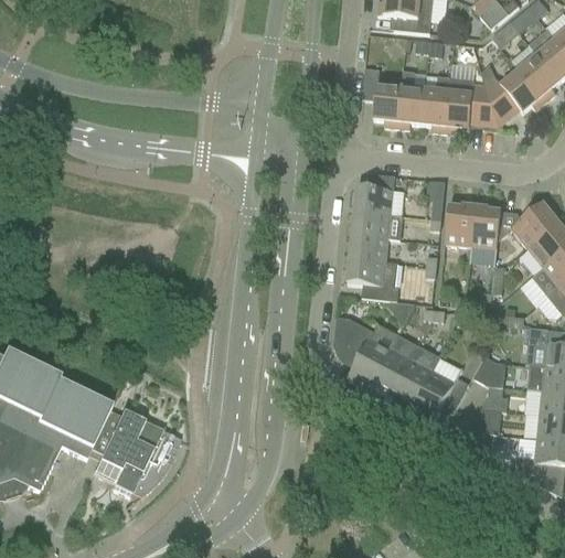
[(384,0),(384,2),(379,1),(376,15),(394,17),(393,30),(429,34),(434,0),(384,0)]
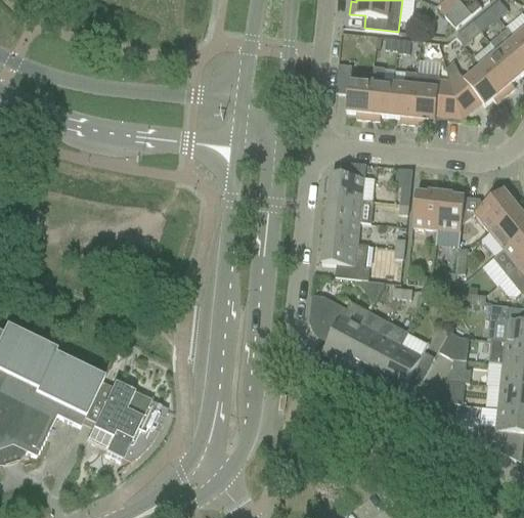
[(455,26),(471,13),(466,6),(462,0),(445,14),(455,26)]
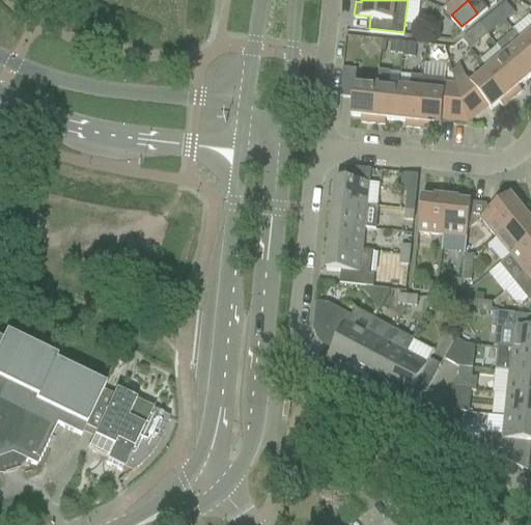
[(477,14),(487,5),(483,0),(479,0),(472,6),(477,14)]
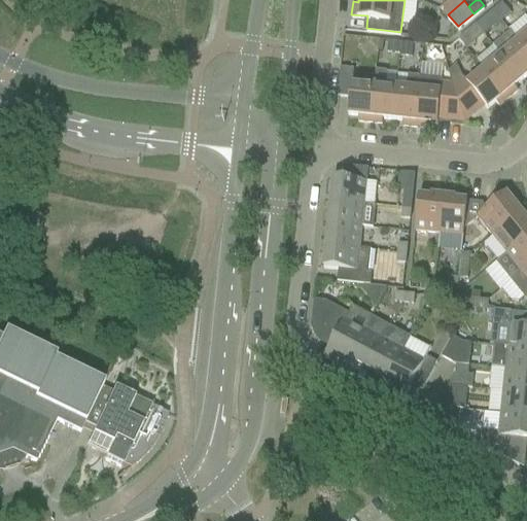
[(464,30),(472,40),(501,15),(493,6),(464,30)]
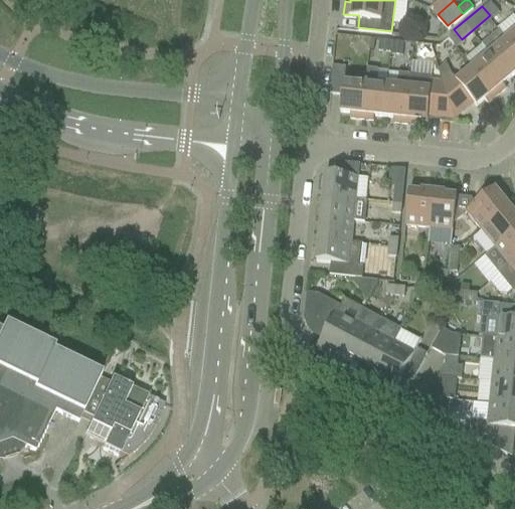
[(498,27),(482,41),(491,52),(510,74),(514,69),(514,46),(508,38),(498,27)]
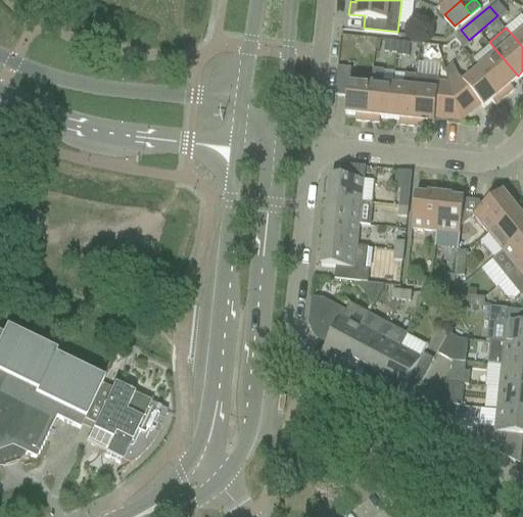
[(396,49),(397,38),(386,36),(385,48),(396,49)]
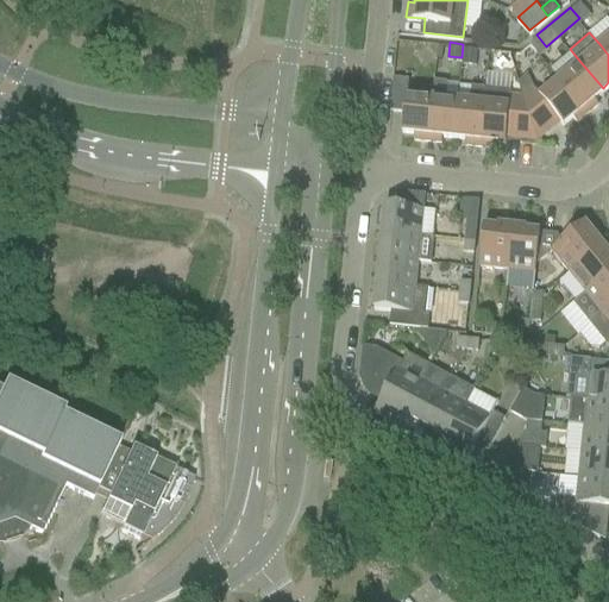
[(479,45),(463,44),(462,57),(463,58),(463,62),(477,63),(479,45)]
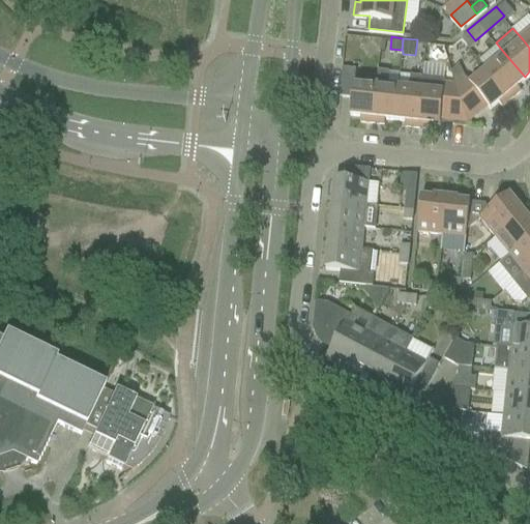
[(525,77),(505,54),(489,68),(511,95),(520,87),(517,83),(525,77)]
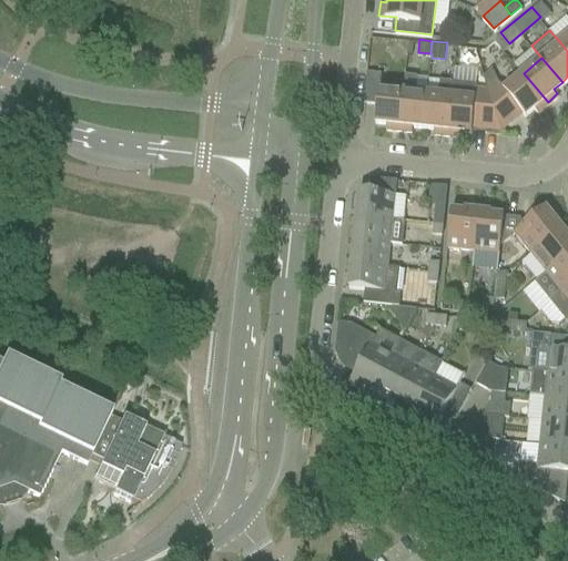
[(398,128),(403,88),(382,85),(383,71),(367,69),(364,101),(376,102),(374,120),(386,121),(385,126),(398,128)]
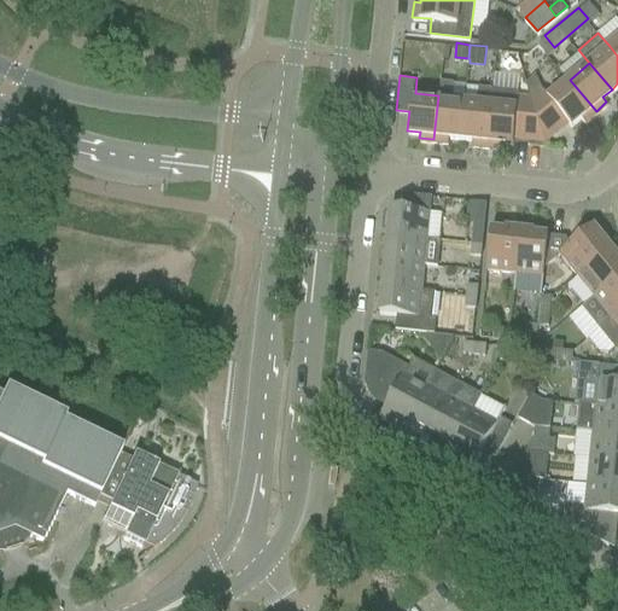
[(460,135),(464,98),(452,97),(454,79),(441,77),(439,95),(438,95),(433,139),(448,141),(448,134),(460,135)]
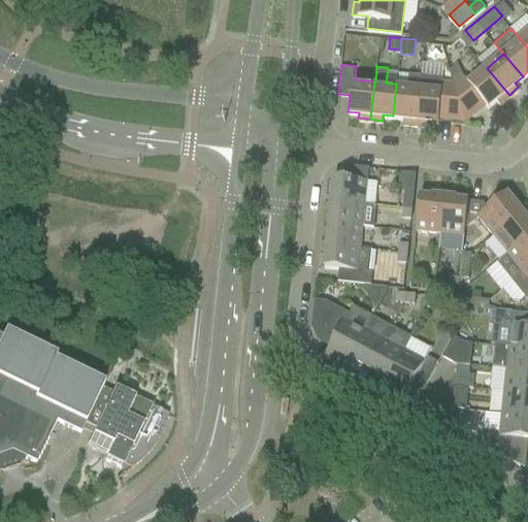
[(509,95),(487,68),(470,82),(464,73),(453,83),(457,94),(463,118),(484,100),(488,105),(496,98),(500,102),(509,95)]
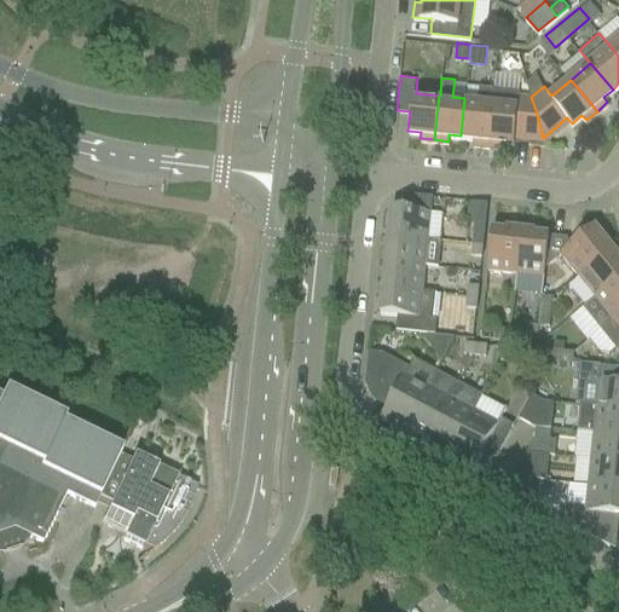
[(486,145),(492,85),(481,84),(479,99),(464,98),(461,136),(473,138),(472,144),(486,145)]
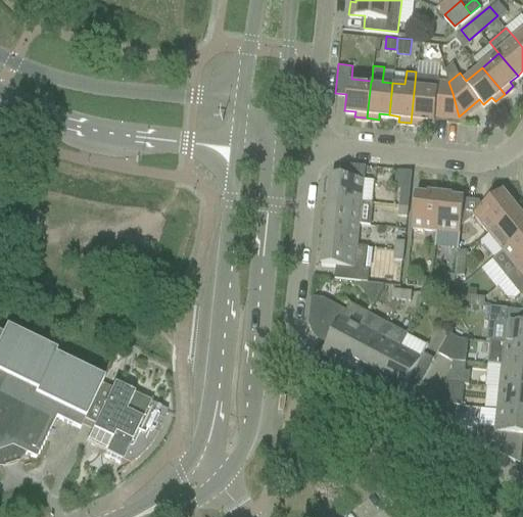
[(416,72),(411,123),(423,124),(423,119),(433,120),(434,113),(436,91),(453,93),(448,82),(437,81),(438,74),(416,72)]
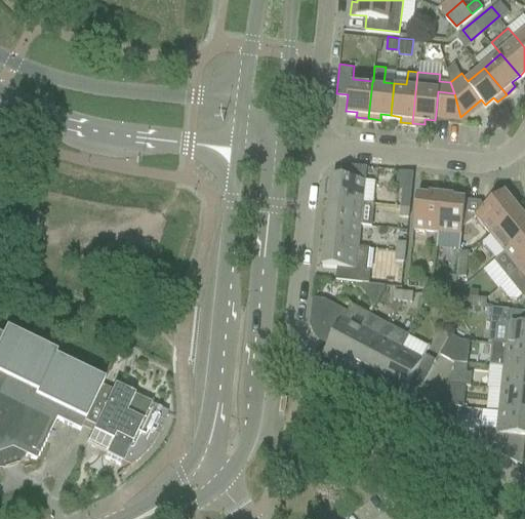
[(410,190),(413,169),(398,167),(396,185),(402,186),(400,204),(409,205),(410,190)]
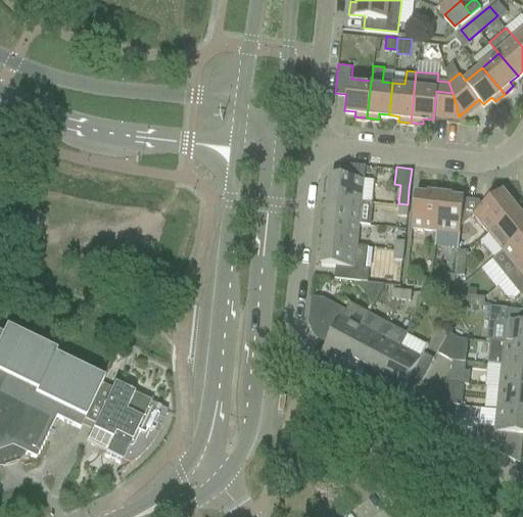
[(361,199),(364,177),(330,173),(328,195),(361,199)]
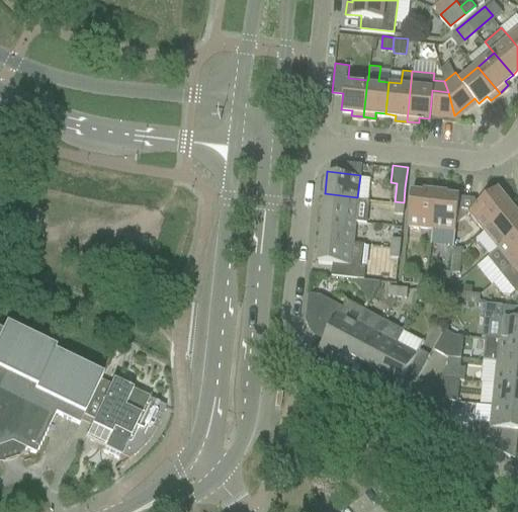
[(479,201),(467,209),(483,228),(512,204),(497,185),(479,201)]
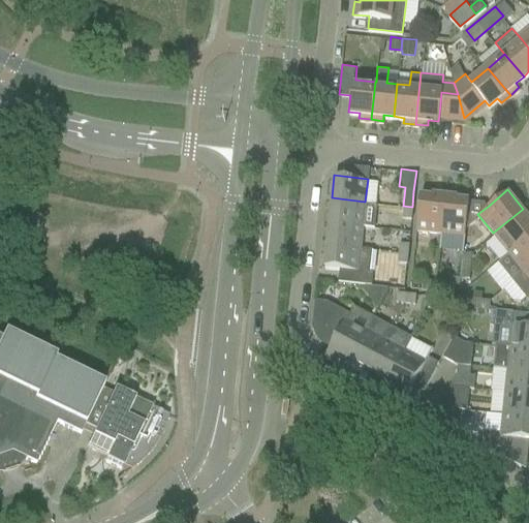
[(440,232),(444,192),(439,192),(438,194),(419,192),(416,228),(440,232)]
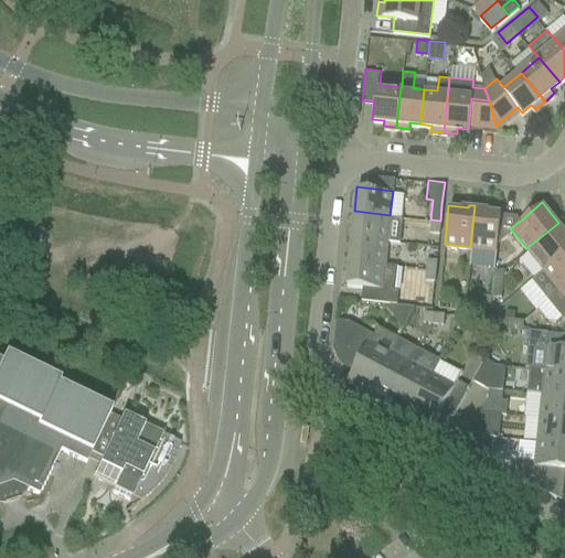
[(470,247),(469,263),(494,265),(496,249),(497,239),(500,212),(500,211),(480,208),(480,206),(475,205),(470,247)]
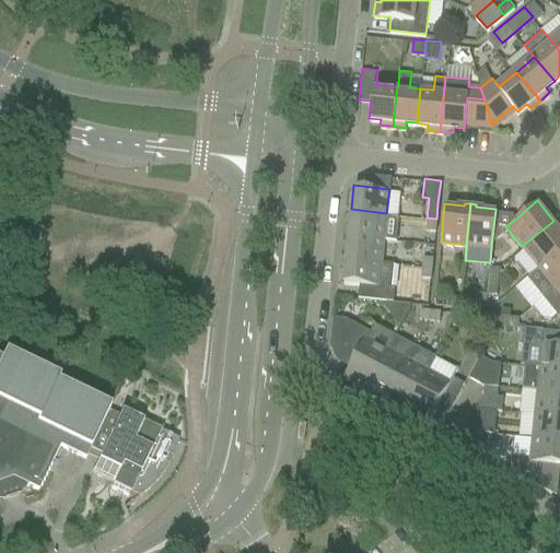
[(351,209),(348,233),(384,236),(396,237),(398,214),(386,213),(351,209)]
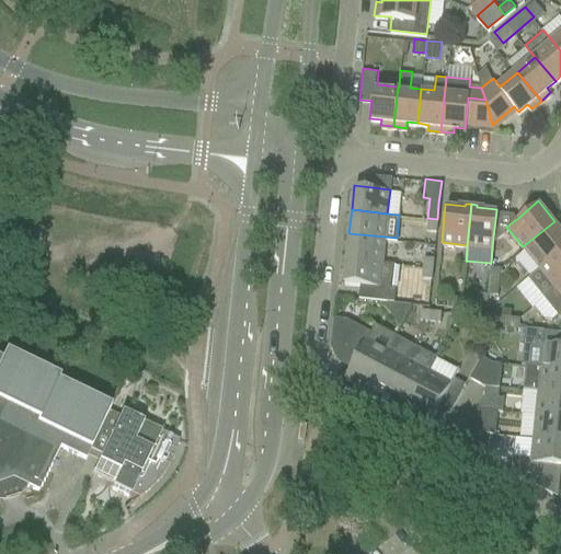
[(426,228),(436,229),(437,219),(427,218),(426,228)]
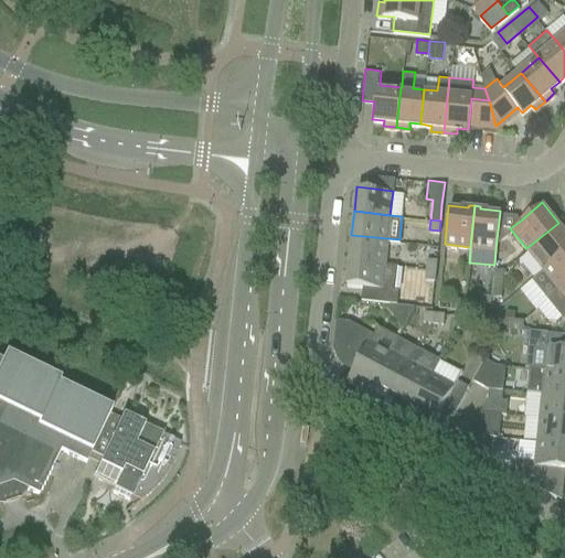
[(564,249),(564,229),(558,223),(526,248),(543,268),(564,249)]
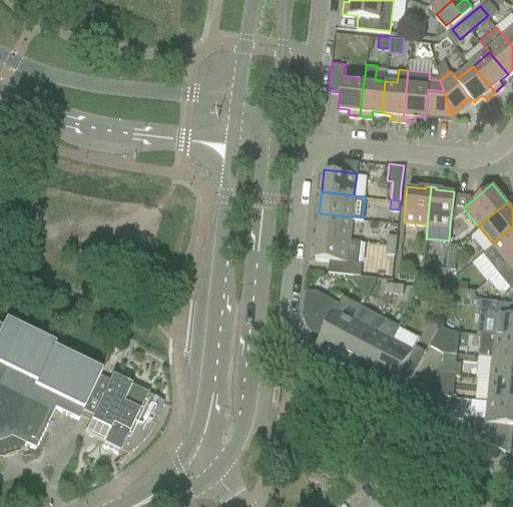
[(350,238),(352,216),(319,213),(317,234),(350,238)]
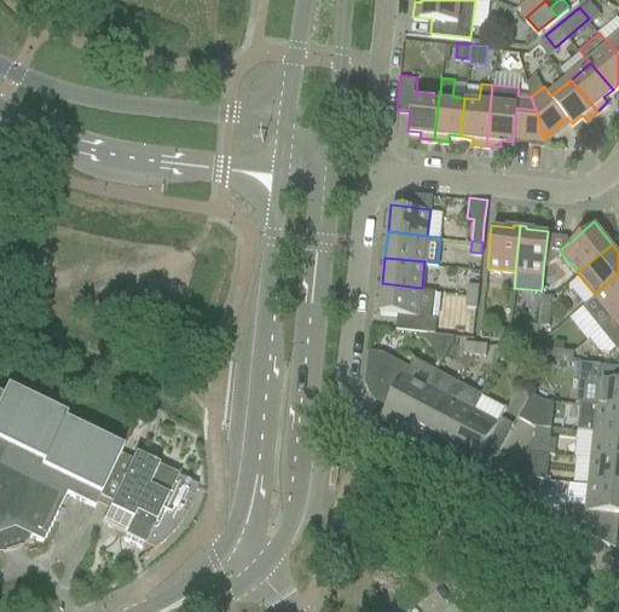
[(612,316),(618,309),(618,273),(595,294),(582,304),(600,325),(612,316)]
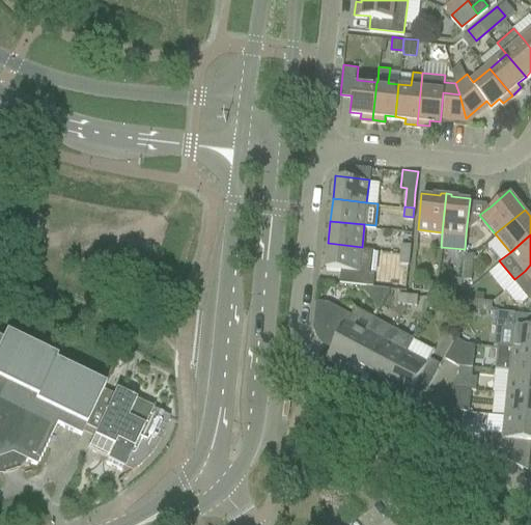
[(410,251),(410,242),(401,241),(400,250),(410,251)]
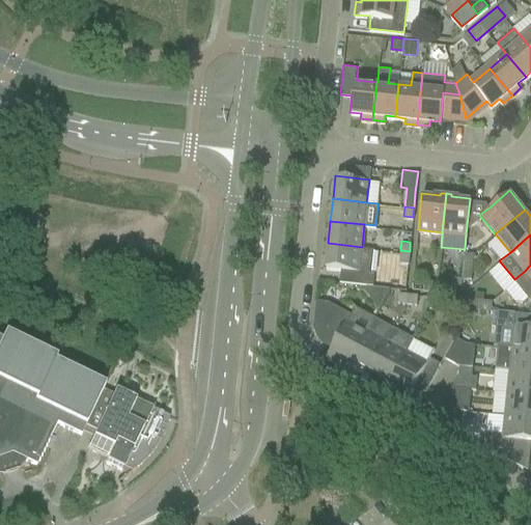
[(372,248),(362,247),(328,243),(326,267),(340,268),(339,280),(366,283),(372,284),(374,270),(370,270),(372,248)]
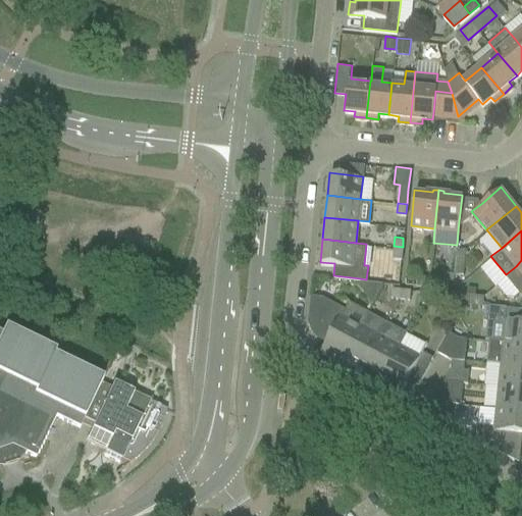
[(402,257),(403,247),(394,246),(393,256),(402,257)]
